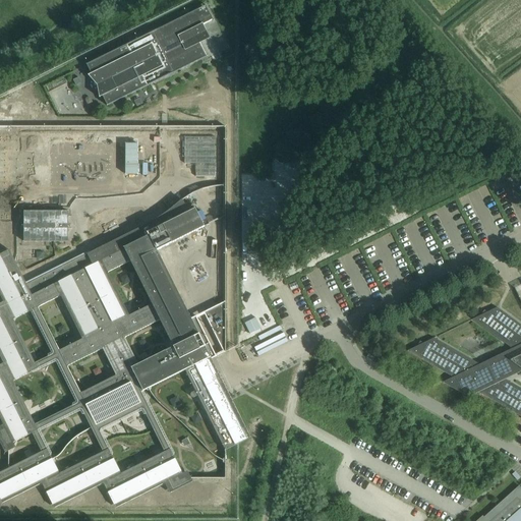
[(87,65),(92,74),(89,76),(97,85),(100,99),(103,97),(107,106),(207,57),(200,44),(210,39),(204,25),(213,20),(206,6),(87,65)]
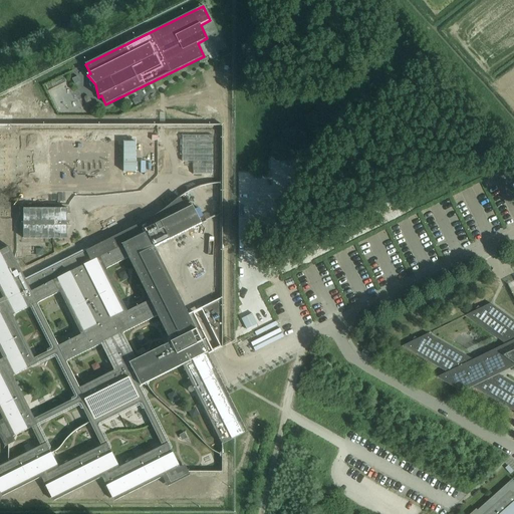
[(0,212),(18,212),(18,140),(9,140),(9,136),(0,135),(0,212)]
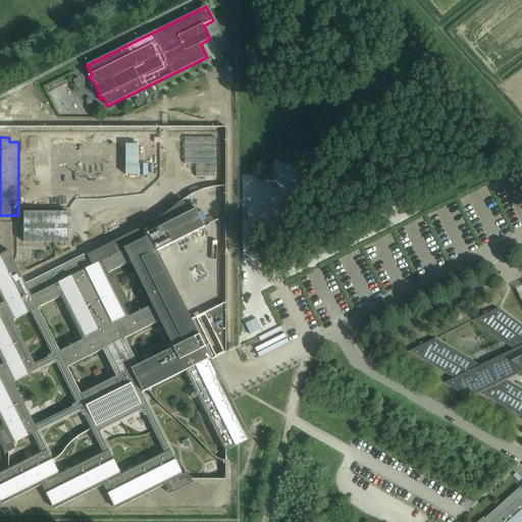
[(186,177),(216,177),(216,139),(186,138),(186,177)]
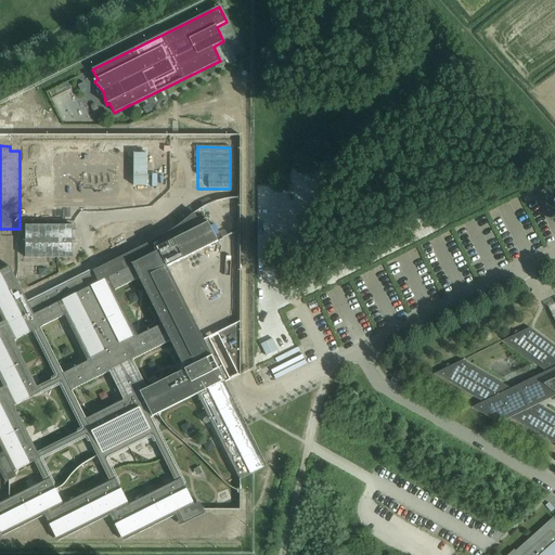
[(35,165),(35,197),(80,197),(80,202),(85,202),(85,197),(114,197),(114,164),(35,165)]
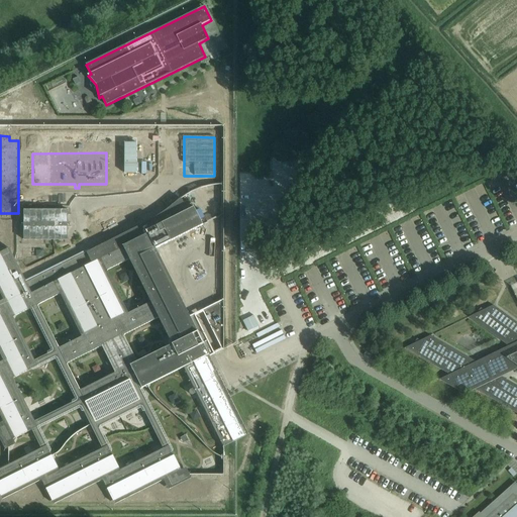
[(225,388),(210,356),(214,354),(215,354),(222,350),(223,350),(223,301),(223,300),(189,318),(156,249),(203,225),(192,204),(186,207),(182,199),(163,213),(156,218),(26,284),(9,249),(0,253),(0,292),(4,300),(0,302),(0,353),(4,362),(0,363),(0,414),(4,422),(0,423),(0,438),(5,449),(15,444),(13,440),(32,430),(41,449),(0,470),(0,494),(3,500),(41,480),(54,505),(103,480),(115,505),(164,480),(169,490),(192,479),(187,469),(181,471),(140,390),(184,368),(194,389),(190,391),(189,393),(189,394),(191,395),(192,395),(196,393),(224,447),(236,441),(248,435),(227,392),(225,388)]
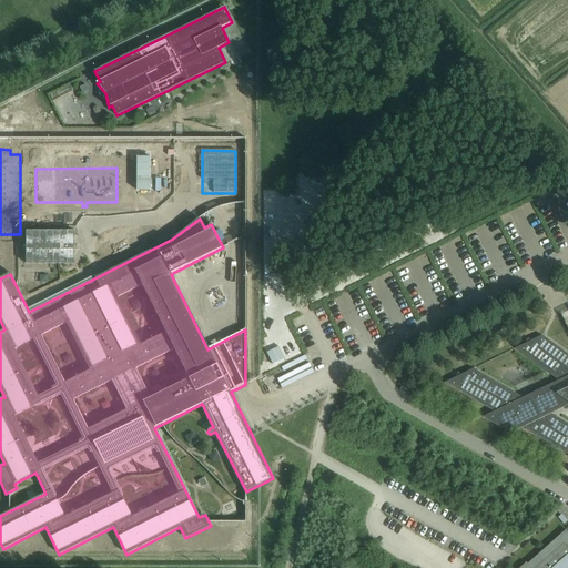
[(74,231),(26,231),(26,264),(74,264),(74,231)]
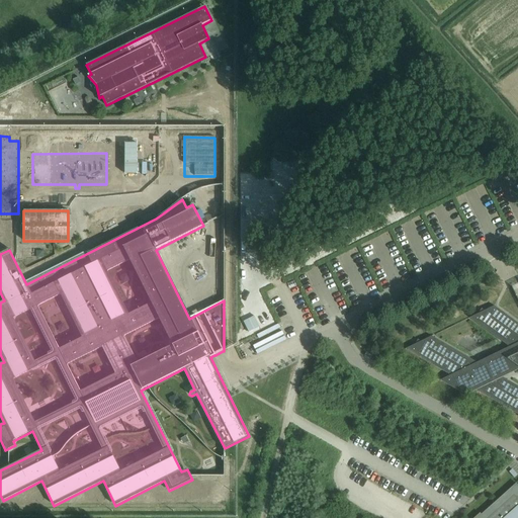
[(517,386),(502,378),(517,369),(517,324),(498,309),(494,307),(485,312),(482,310),(479,313),(480,314),(469,319),(509,347),(477,363),(431,337),(421,342),(418,340),(416,344),(416,345),(405,350),(447,374),(450,376),(440,381),(465,396),(476,391),(482,395),(517,415),(517,386)]
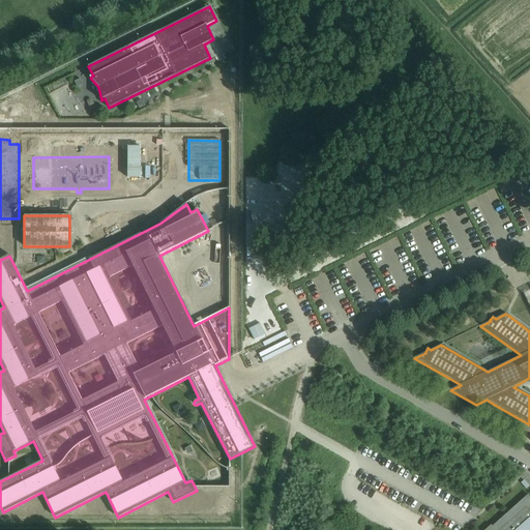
[(288,336),(285,332),(263,343),(265,347),(288,336)]
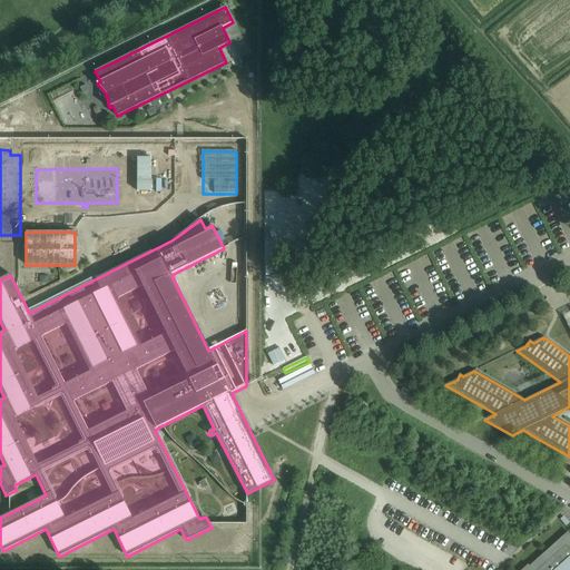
[(278,381),(281,385),(313,370),(311,365),(278,381)]
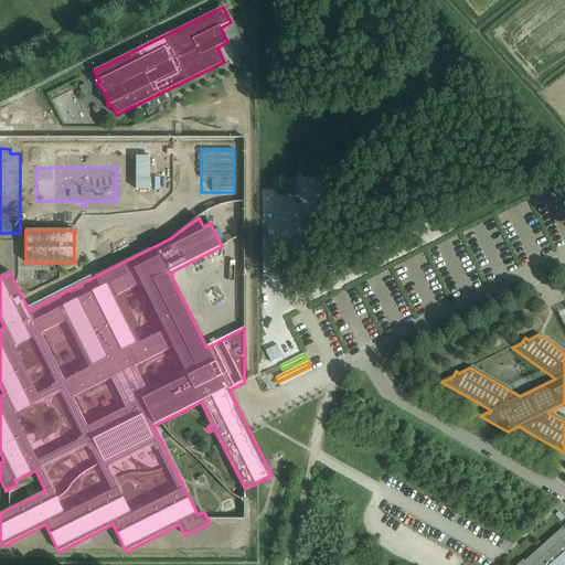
[(278,383),(280,387),(312,371),(310,366),(278,383)]
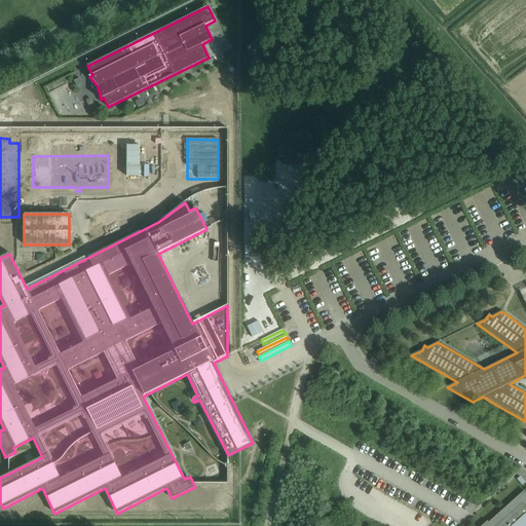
[(525,525),(525,493),(524,491),(489,523),(487,521),(481,525),(525,525)]
